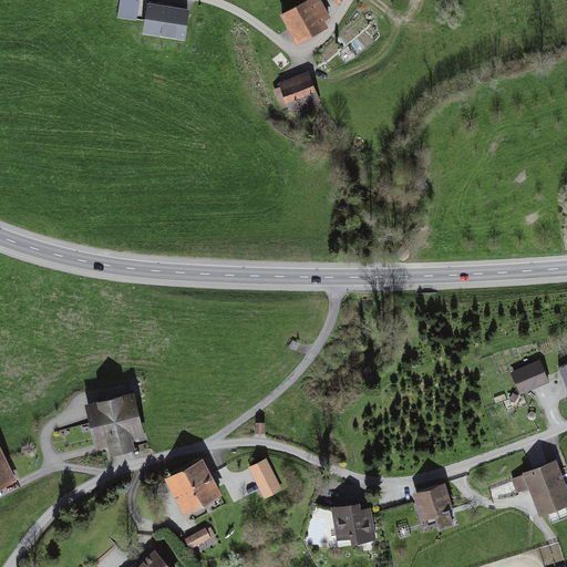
[(143,18),(144,0),(119,0),(117,16),(143,18)]
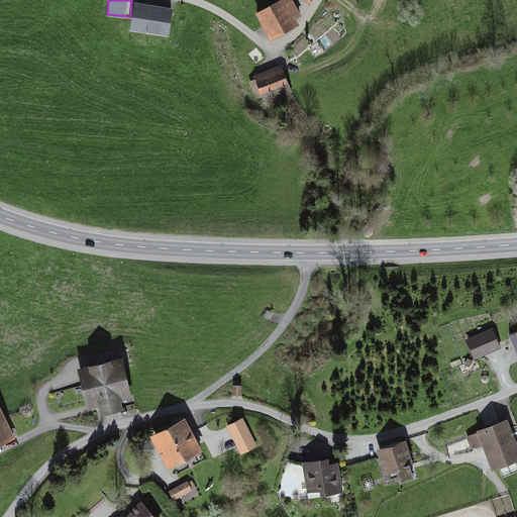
[(280,0),(254,14),(270,42),(300,26),(296,20),(302,17),(292,0),(280,0)]
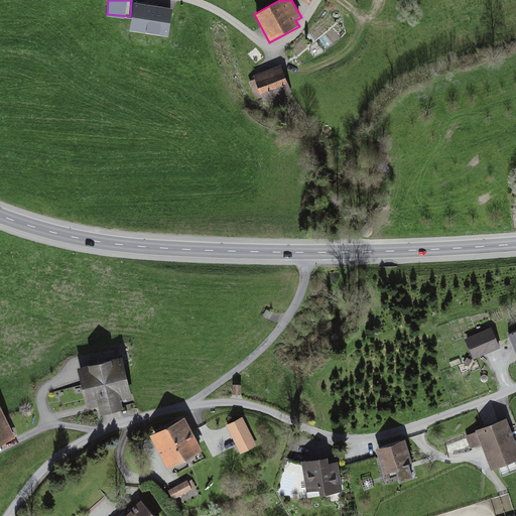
[(168,37),(173,10),(134,3),(129,31),(168,37)]
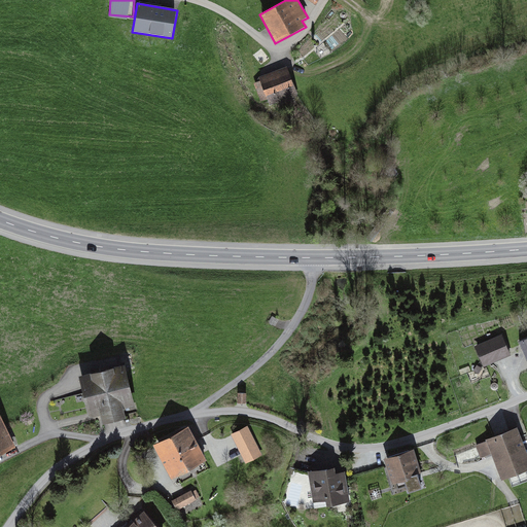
[(287,70),(259,82),(270,107),(297,95),(287,70)]
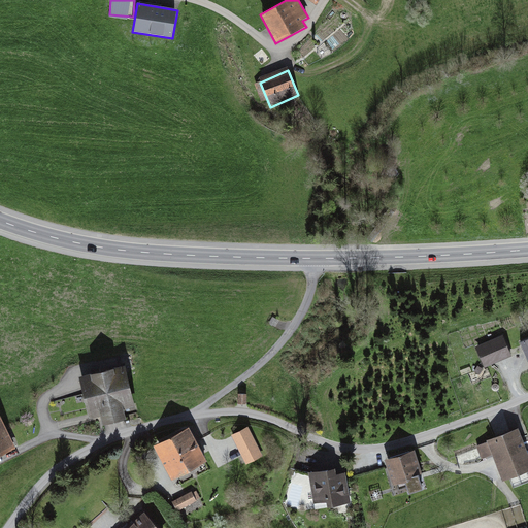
[(484,365),(508,356),(501,337),(476,348),(484,365)]
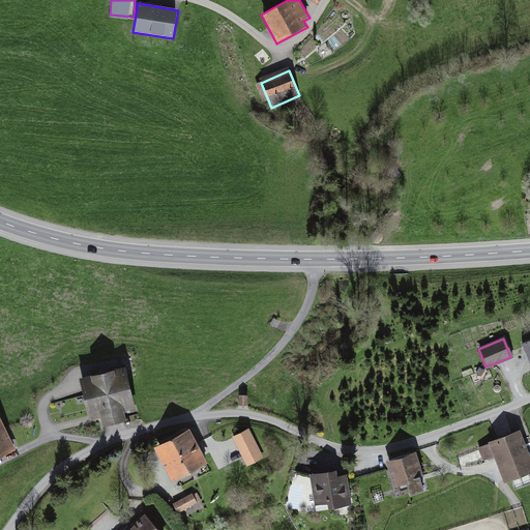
[(136,410),(125,369),(79,380),(89,421),(100,419),(102,429),(126,423),(124,413),(136,410)]
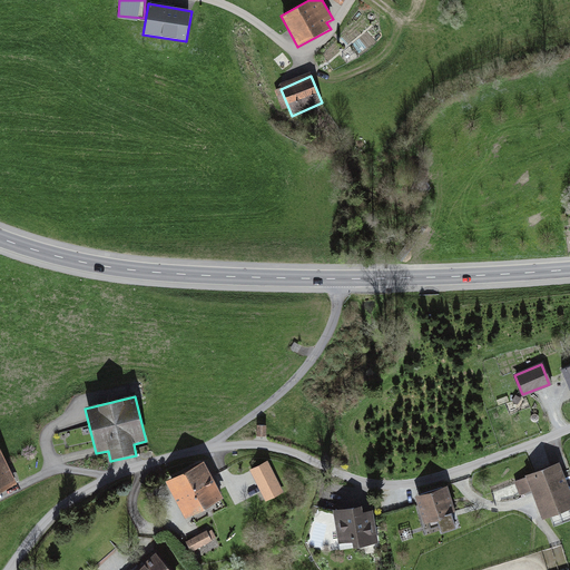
[(265,426),(256,425),(256,436),(265,438),(265,426)]
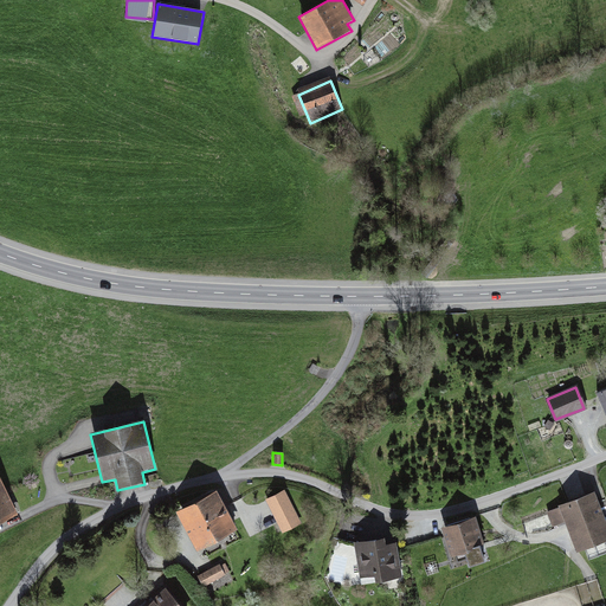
[(0,478),(0,523),(18,515),(0,478)]
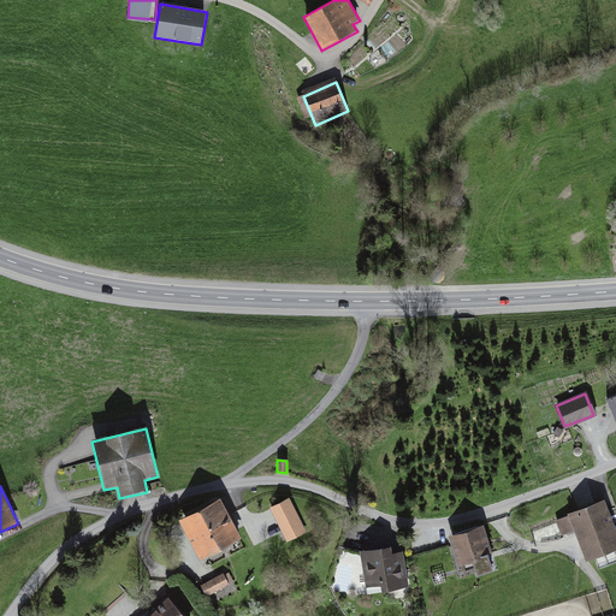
[(289,498),(270,509),(286,543),(307,533),(289,498)]
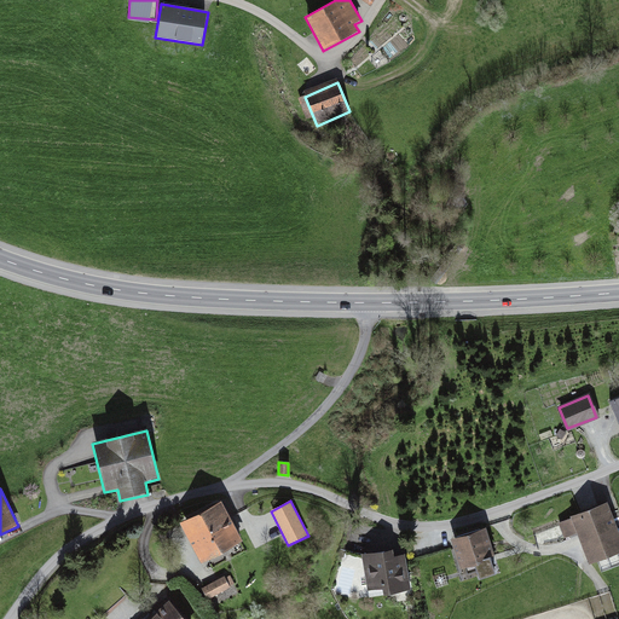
[(242,543),(221,503),(179,524),(201,565),(242,543)]
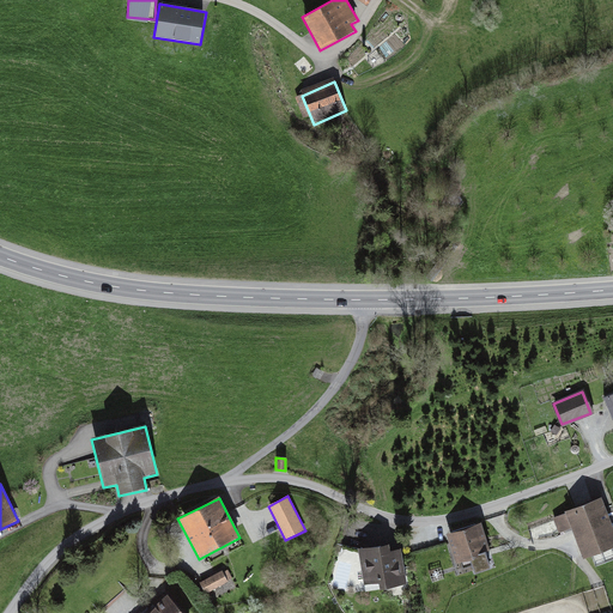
[(553,519),(559,534),(571,529),(583,560),(612,548),(612,528),(601,498),(565,513),(565,514),(553,519)]
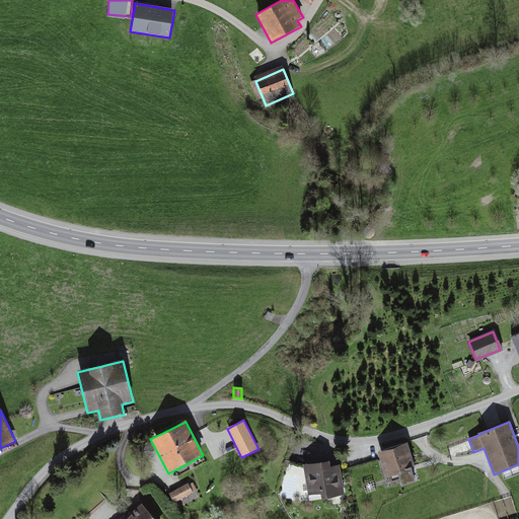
[(402,444),(382,451),(389,473),(398,469),(403,483),(415,478),(402,444)]
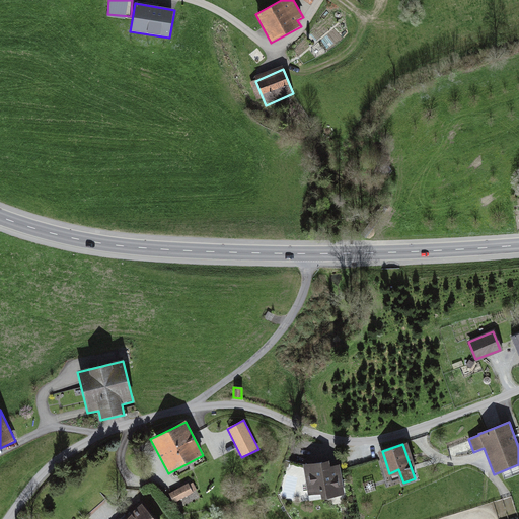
[(323,470),(322,464),(307,466),(312,491),(323,489),(324,495),(341,492),(337,468),(323,470)]
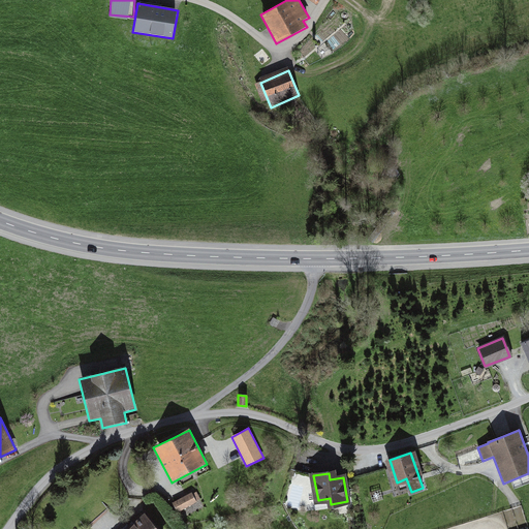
[(192,494),(192,493),(173,504),(178,514),(197,503),(196,502),(200,500),(196,492),(192,494)]
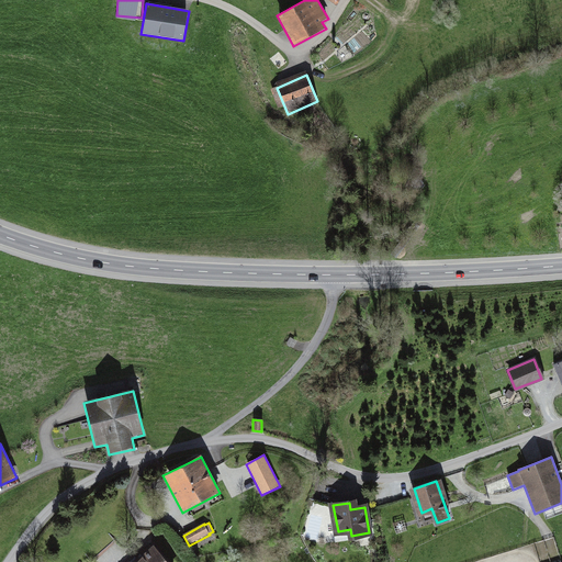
[(166,561),(154,550),(141,561),(166,561)]
